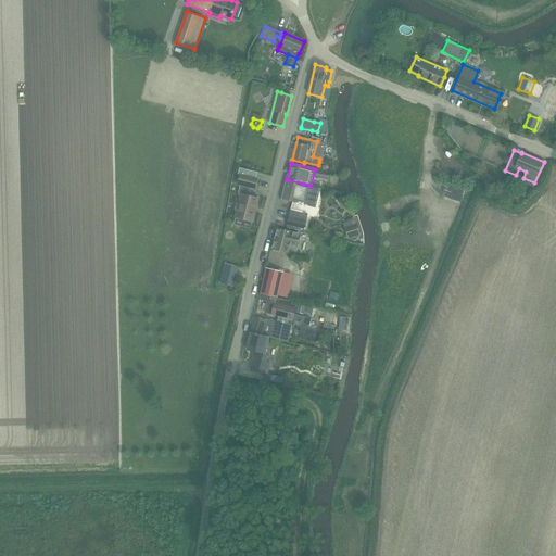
[(330,172),(316,169),(314,178),(328,180),(330,172)]
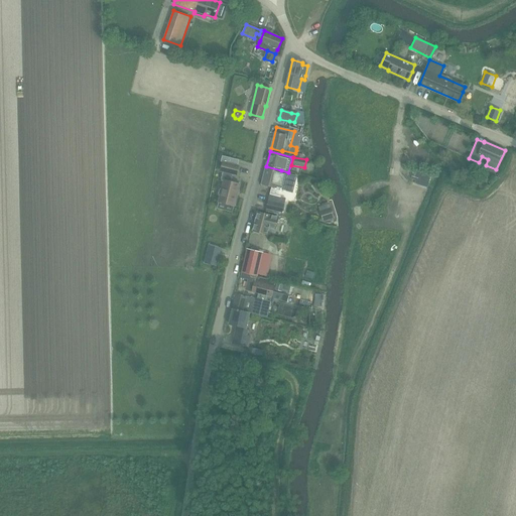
[(239,166),(223,162),(220,172),(223,172),(221,180),(223,180),(218,202),(235,206),(240,184),(231,182),(233,174),(237,175),(239,166)]
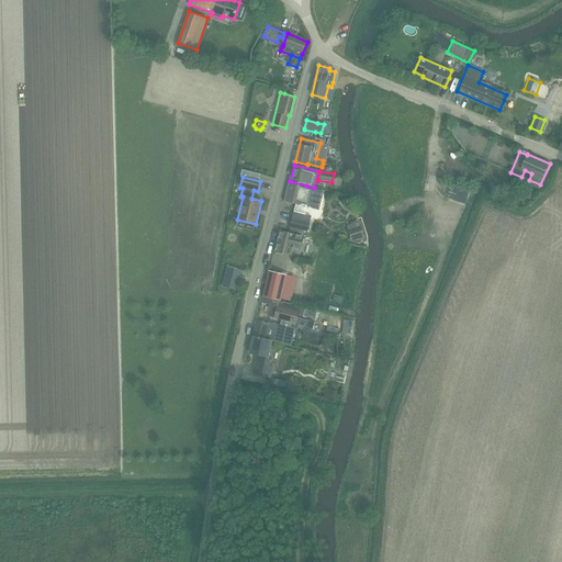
[(313,189),(314,188),(306,186),(290,181),(284,201),(302,205),(302,203),(307,205),(306,208),(319,211),(324,192),(313,189)]
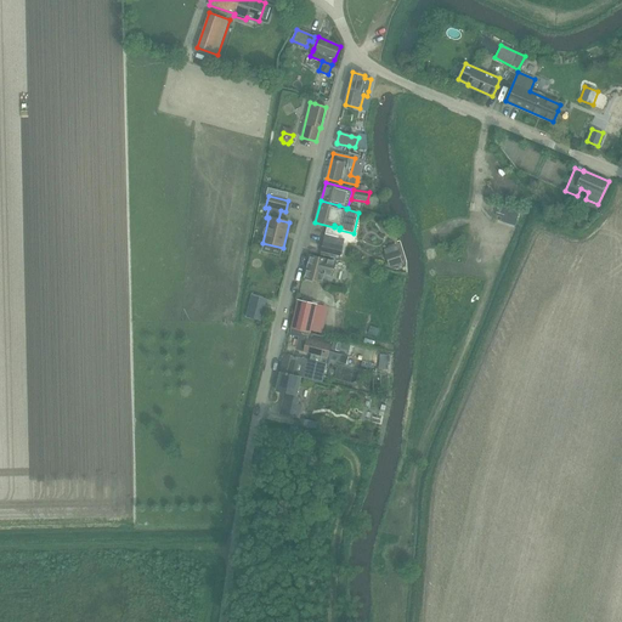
[(498,205),(496,213),(516,220),(519,213),(498,205)]
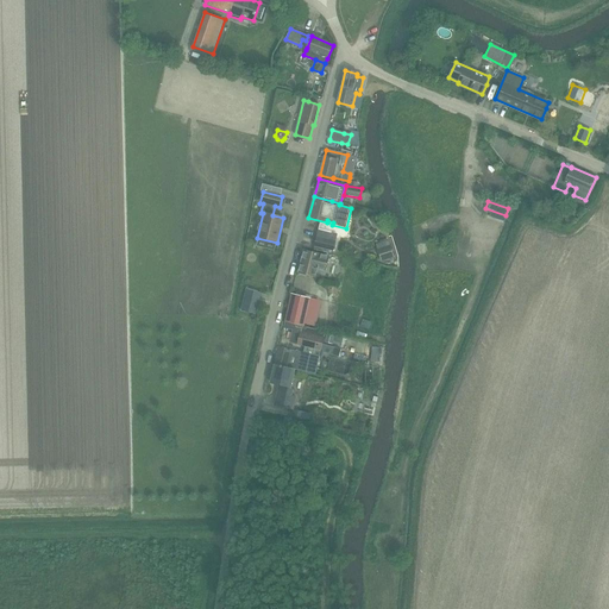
[(314,250),(331,253),(332,251),(333,251),(338,234),(319,231),(314,250)]
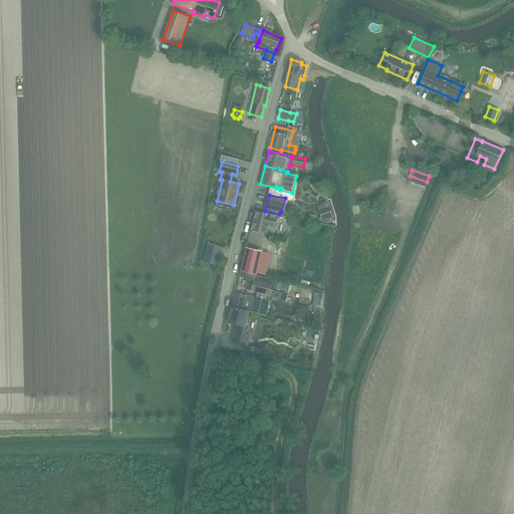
[(332,217),(329,207),(328,203),(317,206),(321,221),(332,217)]
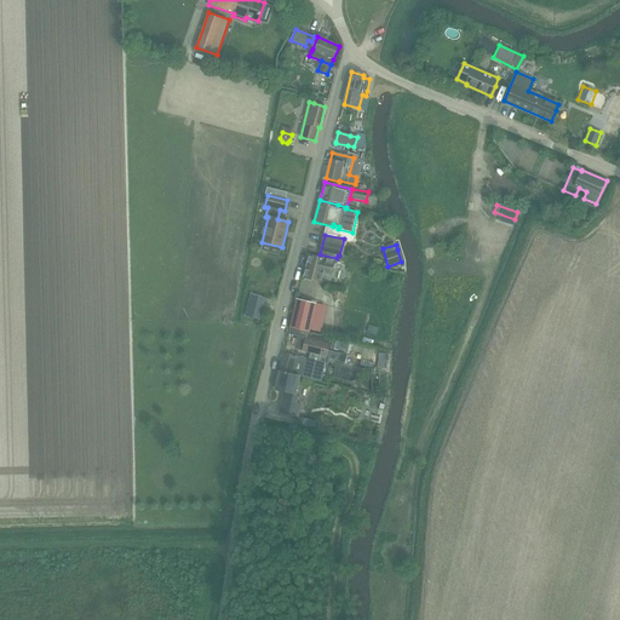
[(334,262),(321,258),(310,254),(304,277),(321,282),(322,274),(331,276),(334,262)]
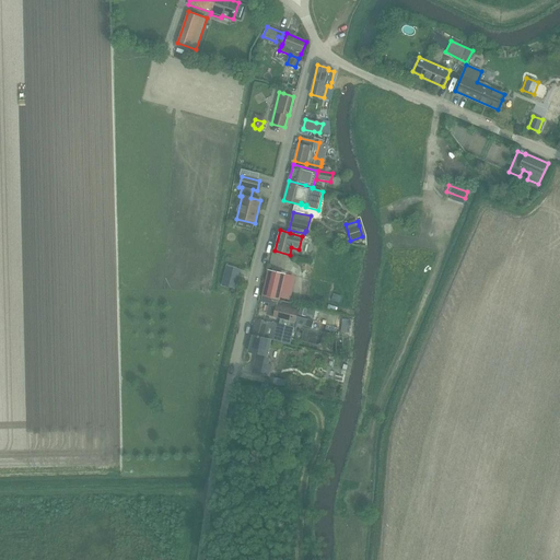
[(268,270),(263,295),(265,296),(272,299),(278,300),(279,300),(280,300),(286,275),(268,270)]
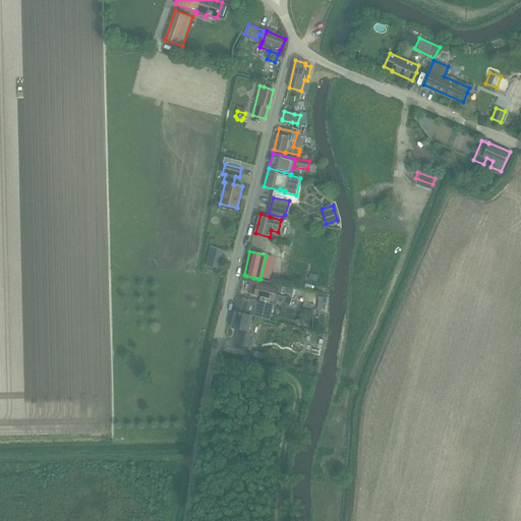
[(211,267),(219,269),(221,257),(214,255),(211,267)]
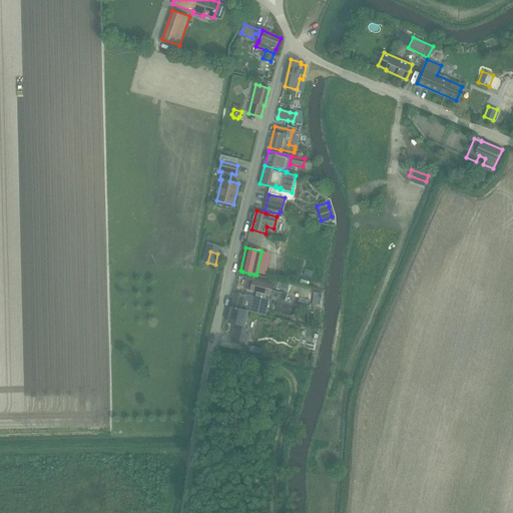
[(240,271),(238,277),(246,279),(243,289),(250,291),(262,293),(270,295),(271,295),(274,285),(275,281),(275,280),(255,276),(255,275),(254,275),(249,274),(242,272),(240,271)]
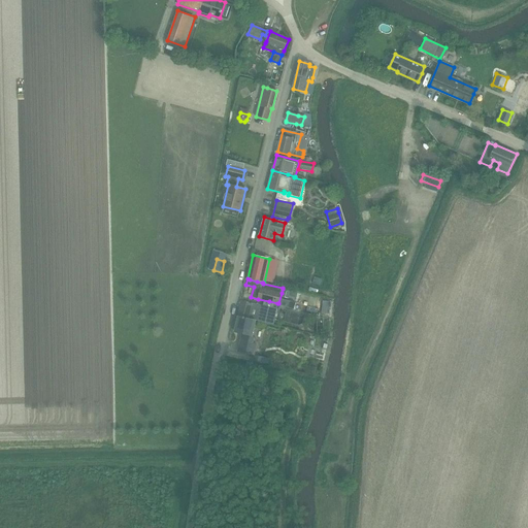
[(288,300),(286,307),(294,309),(295,303),(288,300)]
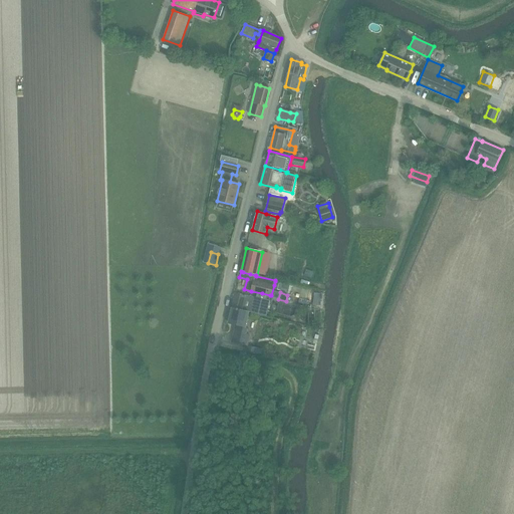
[(235,293),(232,307),(248,311),(250,311),(249,312),(258,314),(267,316),(270,301),(262,299),(252,297),(248,296),(245,295),(243,295),(237,293),(235,293)]
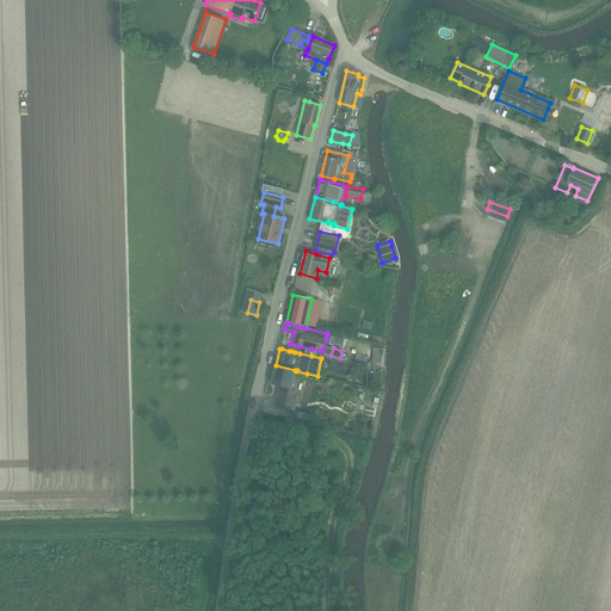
[(276,365),(271,384),(282,387),(279,397),(278,397),(276,407),(295,411),(297,399),(294,397),(295,393),(291,392),(296,371),(297,370),(295,370),(276,365)]
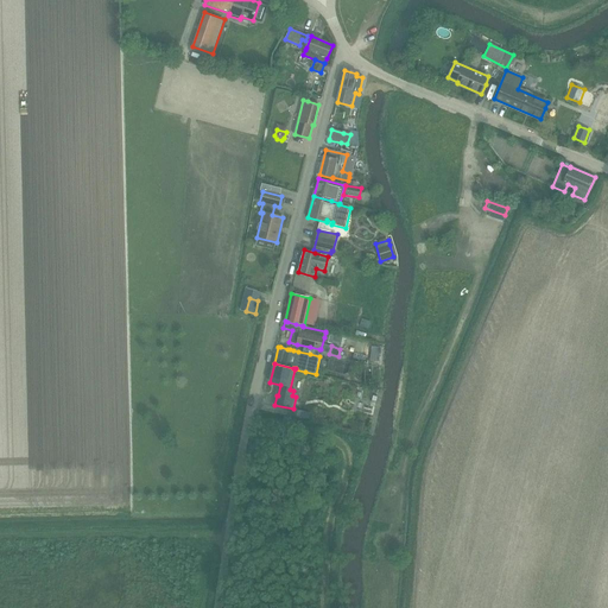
[(353,375),(352,382),(368,386),(369,380),(367,379),(368,377),(356,373),(355,377),(353,375)]
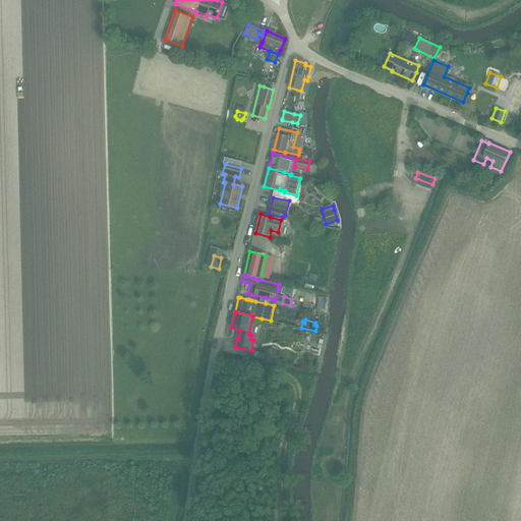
[(314,347),(322,348),(324,339),(316,338),(314,347)]
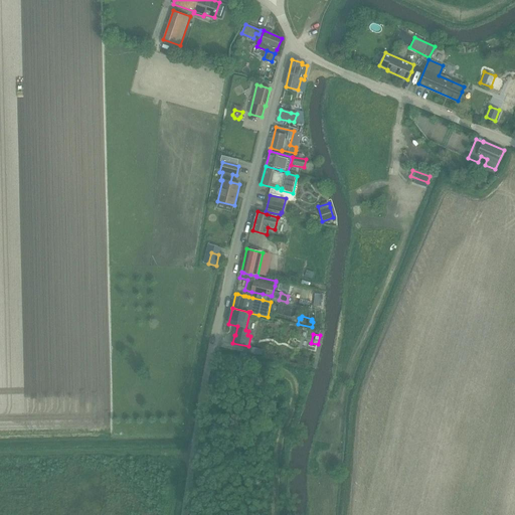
[(252,347),(251,353),(263,356),(264,350),(252,347)]
